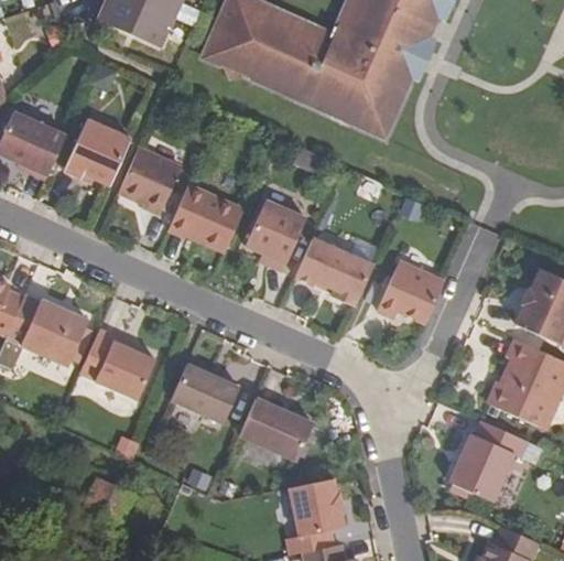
[(107,0),(98,20),(158,46),(180,0),(107,0)]
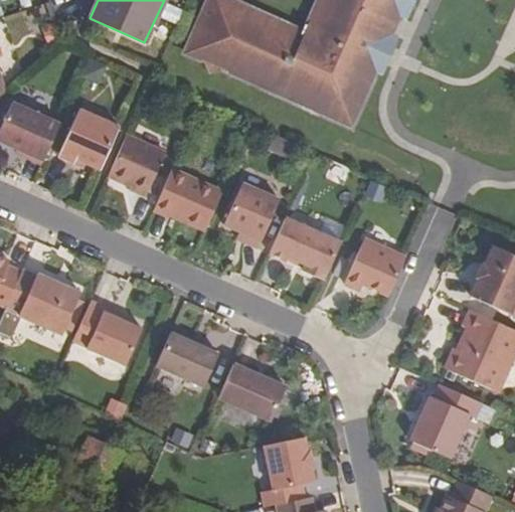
[(319,0),(305,32),(233,0),(209,0),(185,53),(203,61),(210,73),(223,70),(352,128),(376,72),(383,74),(388,64),(381,62),(389,44),(396,47),(400,37),(393,34),(401,17),(408,20),(416,0),(319,0)]
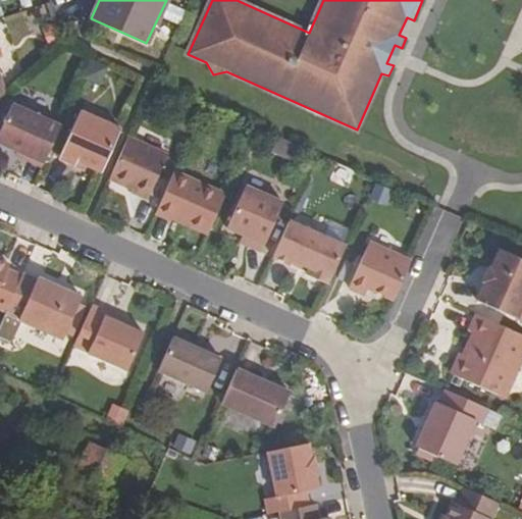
[(44,162),(61,124),(12,103),(0,131),(0,142),(17,150),(44,162)]
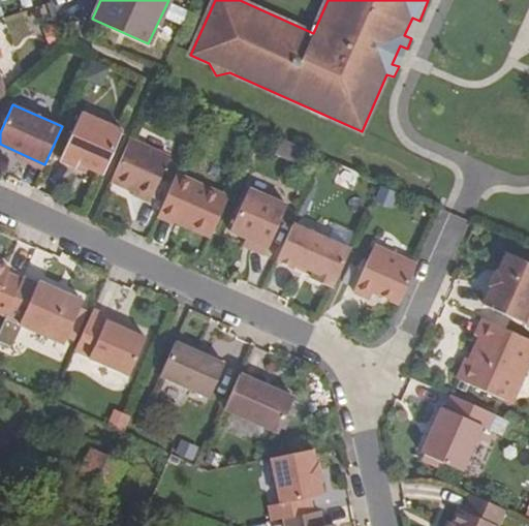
[(61,160),(75,166),(78,162),(89,167),(102,174),(122,129),(83,112),(61,160)]
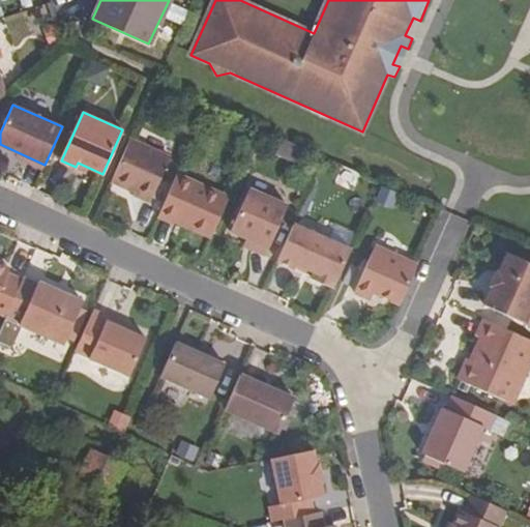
[(171,157),(129,139),(111,181),(136,192),(135,195),(150,201),(171,157)]
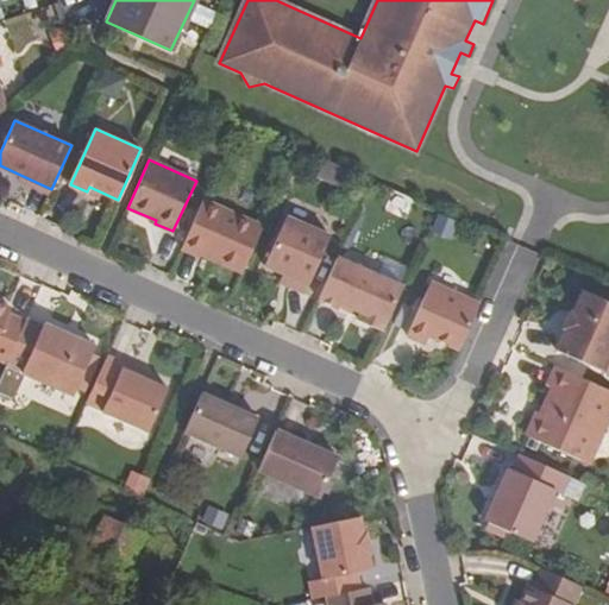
[(49,194),(51,189),(20,175),(18,180),(49,194)]
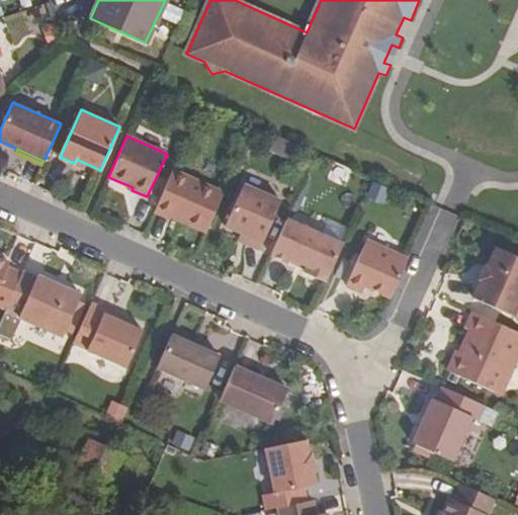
[(87,164),(76,159),(74,163),(85,168),(87,164)]
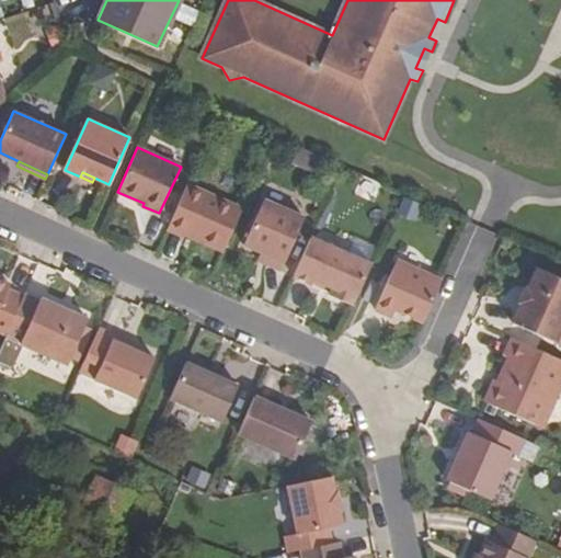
[(242,208),(187,183),(168,227),(185,235),(186,232),(224,249),(242,208)]
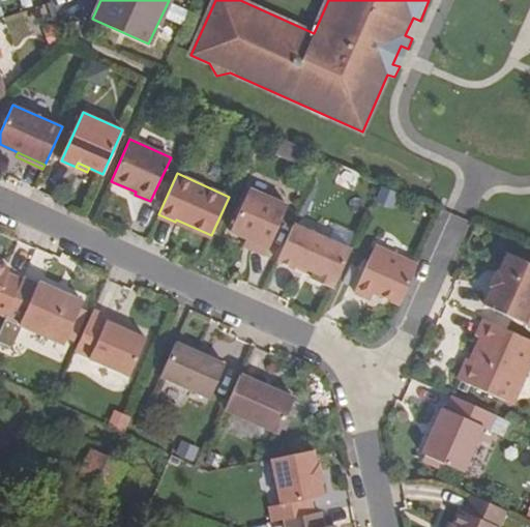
[(288,205),(249,187),(231,230),(247,237),(254,240),(251,247),(265,254),(288,205)]
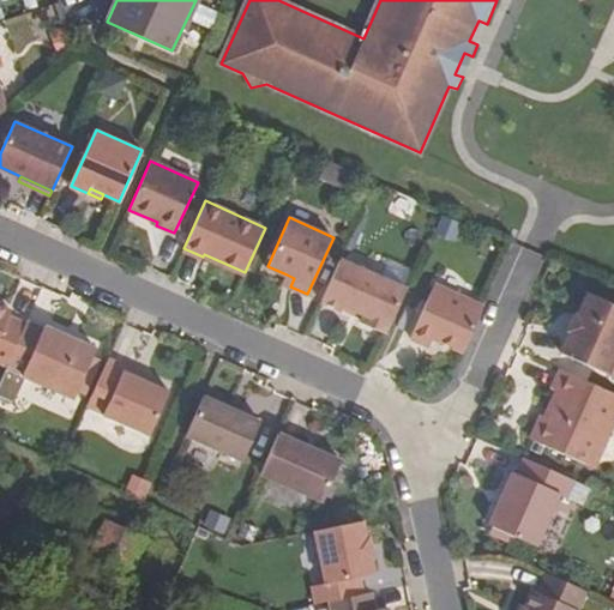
[(339,260),(321,301),(341,309),(344,303),(366,314),(362,322),(386,333),(407,290),(339,260)]
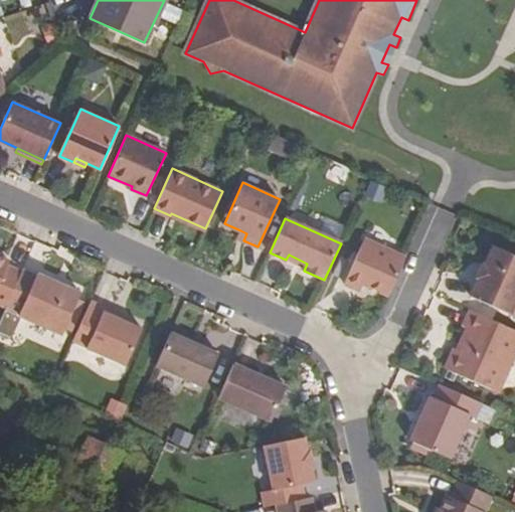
[(243,240),(246,233),(240,230),(237,237),(243,240)]
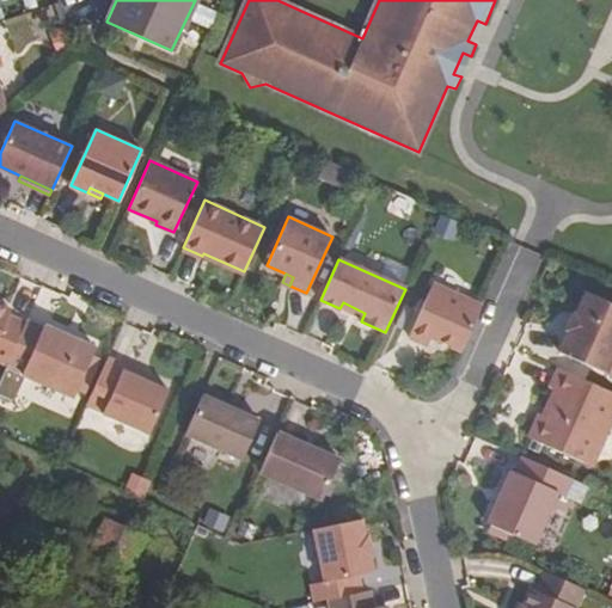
[(432,337),(461,350),(482,306),(434,283),(409,337),(428,345),(432,337)]
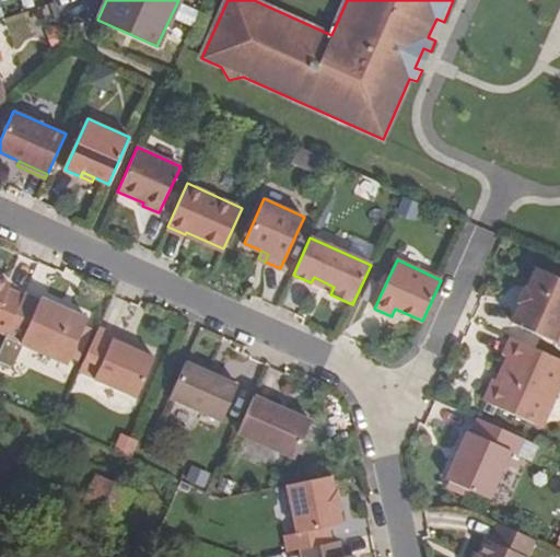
[(559,277),(536,267),(527,287),(525,286),(517,301),(521,302),(512,322),(558,343),(559,341),(559,277)]
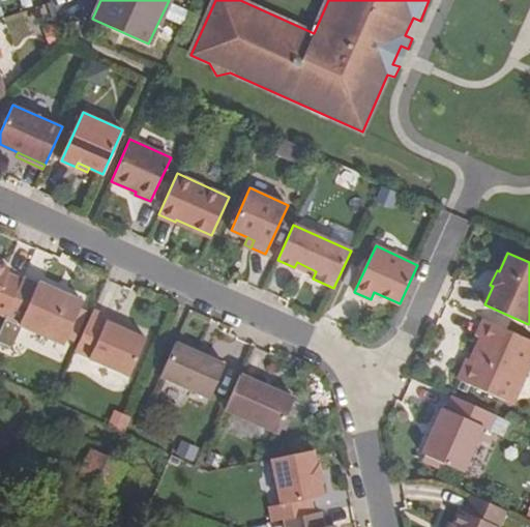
[(9,268),(0,263),(0,313),(5,316),(5,315),(22,280),(7,273),(9,268)]
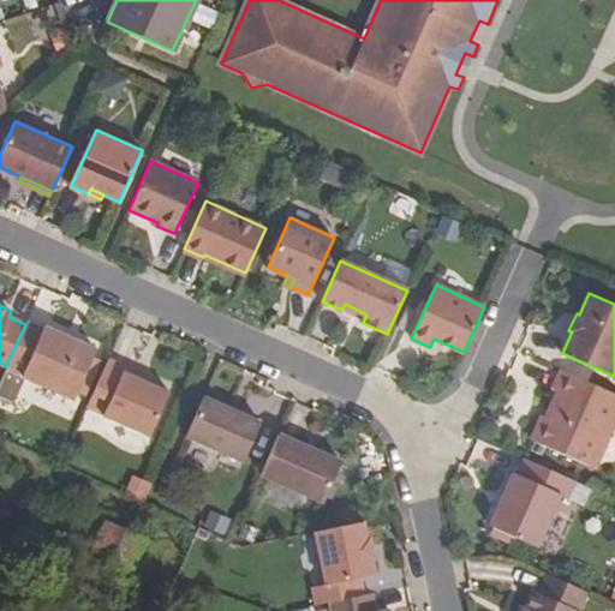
[(43,329),(27,322),(25,324),(6,365),(23,372),(22,376),(73,399),(96,349),(45,325),(43,329)]
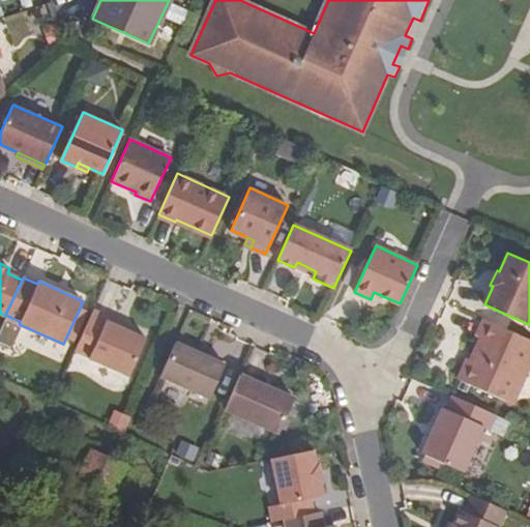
[(109,316),(93,309),(80,339),(94,345),(89,358),(128,376),(146,338),(107,320),(109,316)]
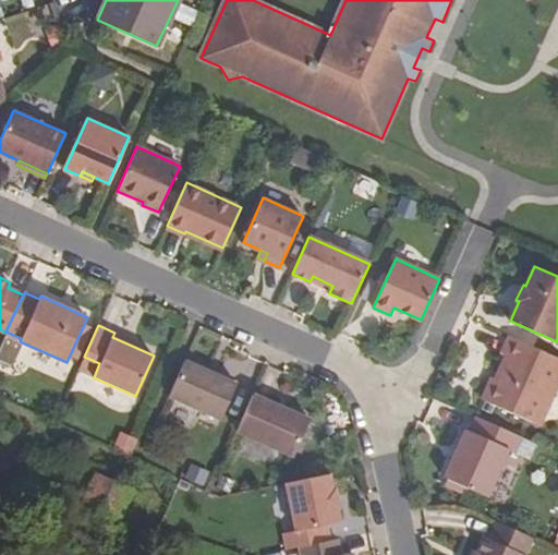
[(114,333),(112,337),(132,346),(135,341),(114,333)]
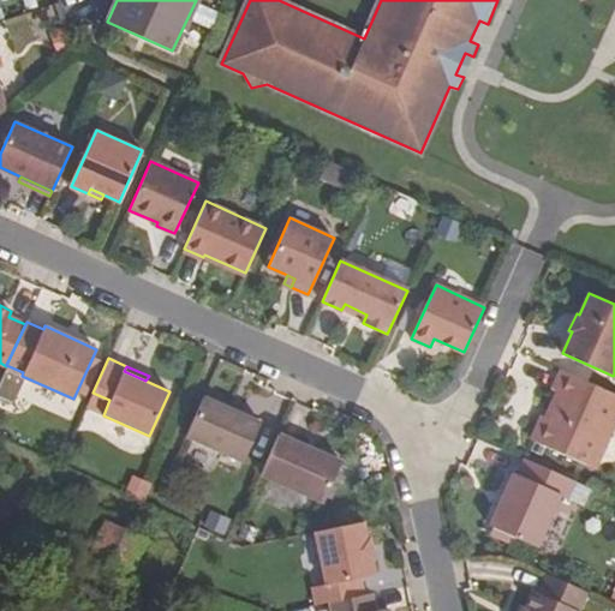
[(614,426),(614,391),(562,370),(554,389),(560,391),(548,418),(543,415),(532,439),(597,468),(614,426)]
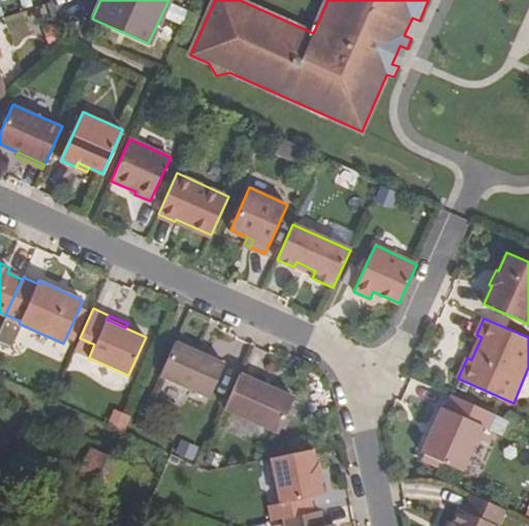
[(224,364),(175,342),(159,375),(209,397),(224,364)]
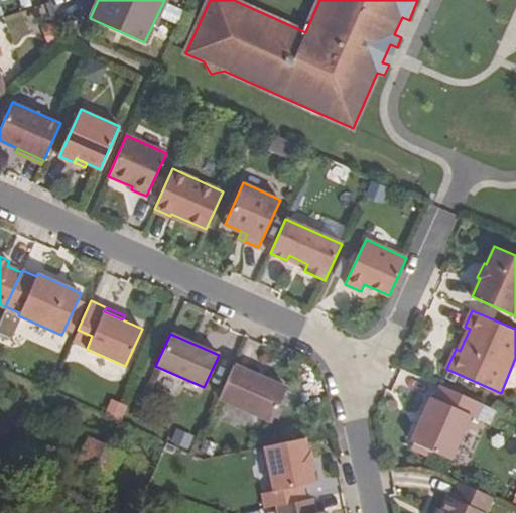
[(286,388),(234,365),(218,399),(270,423),(286,388)]
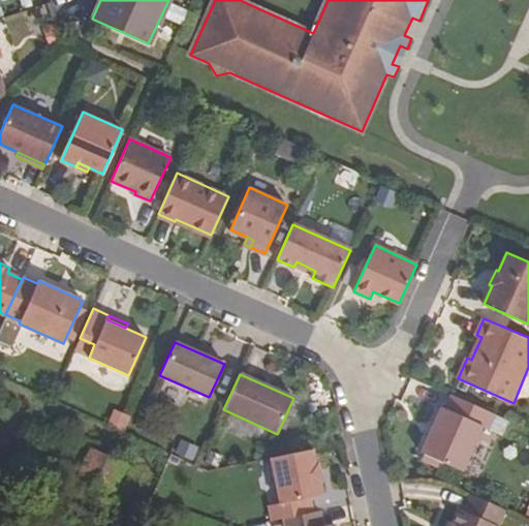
[(496,413),(453,395),(446,408),(441,406),(433,425),(438,427),(434,436),(430,434),(422,453),(463,471),(483,426),(489,429),(496,413)]
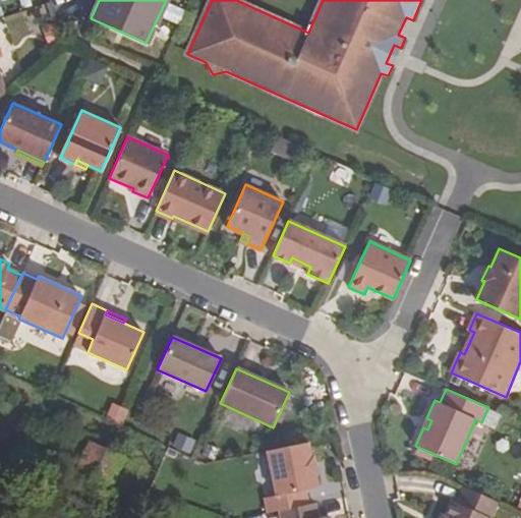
[(105,418),(123,423),(128,405),(110,400),(105,418)]
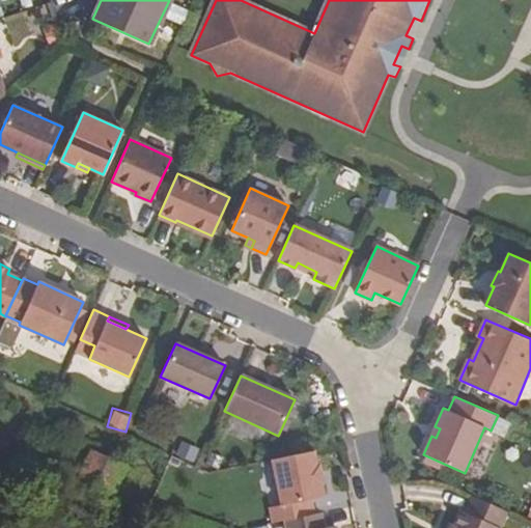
[(182,438),(176,452),(193,459),(198,445),(182,438)]
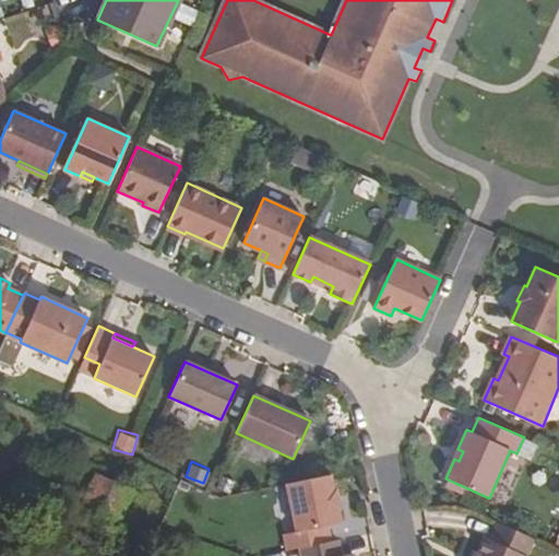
[(129,488),(96,473),(83,503),(117,518),(129,488)]
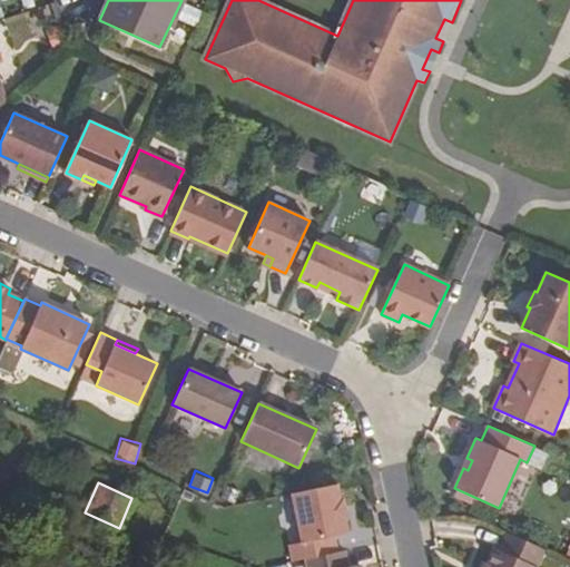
[(336,484),(292,492),(302,541),(290,544),(293,560),(336,551),(333,535),(346,533),(344,517),(346,517),(343,498),(340,499),(336,484)]
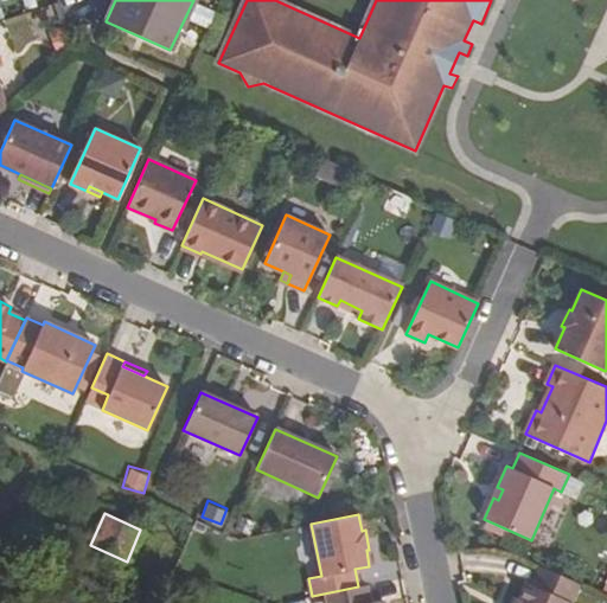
[(574,602),(582,584),(541,565),(532,584),(528,583),(521,601),(516,600),(513,602),(574,602)]
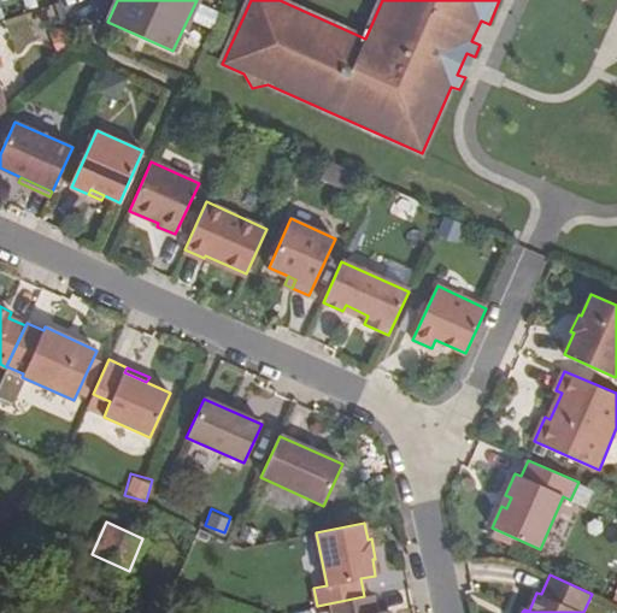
[(195,591),(177,584),(174,597),(192,603),(195,591)]
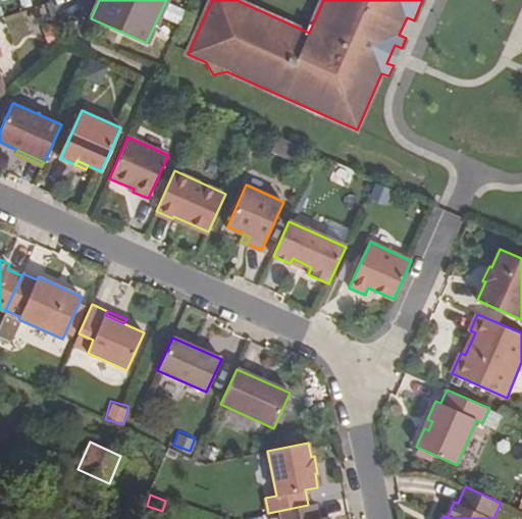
[(318,518),(315,504),(280,511),(282,518),(330,518),(329,516),(318,518)]
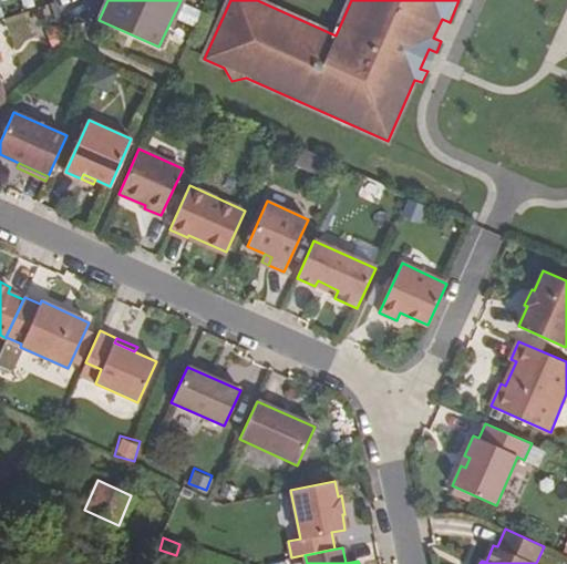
All buildings are outlined.
